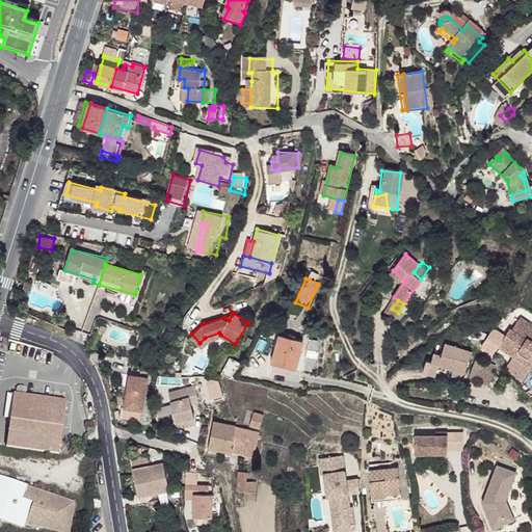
[(510,326),(499,345),(514,354),(517,350),(531,358),(531,329),(531,328),(531,322),(520,315),(512,328),(510,326)]
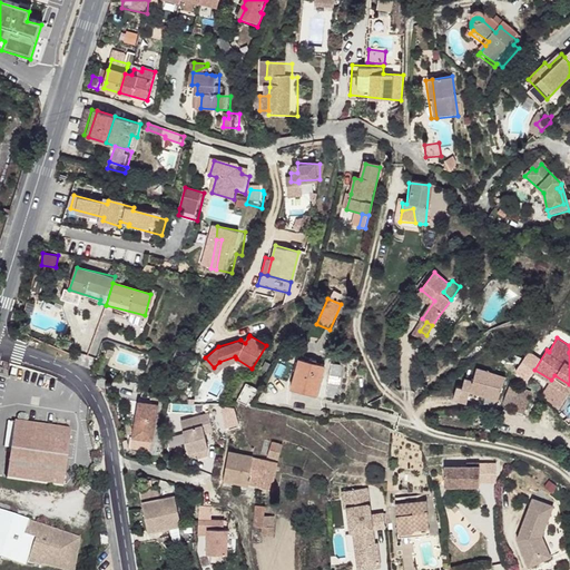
[(526,357),(519,351),(513,355),(520,362),(526,357)]
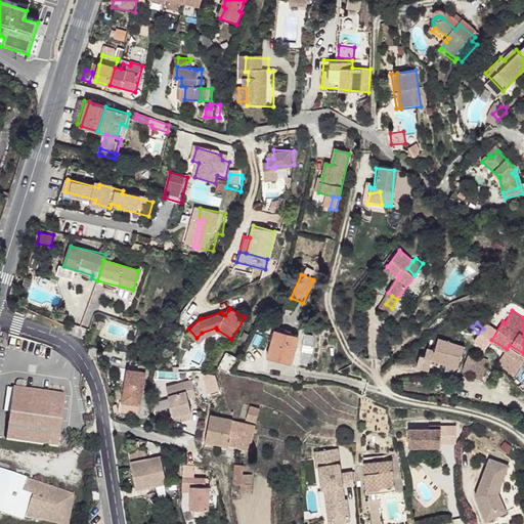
[(202,333),(197,338),(200,340),(207,334),(217,330),(216,328),(202,333)]
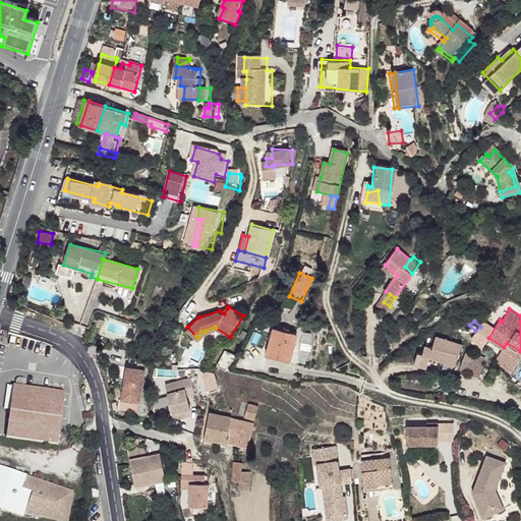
[(280,332),(273,330),(266,357),(288,362),(295,335),(287,334),(280,332)]
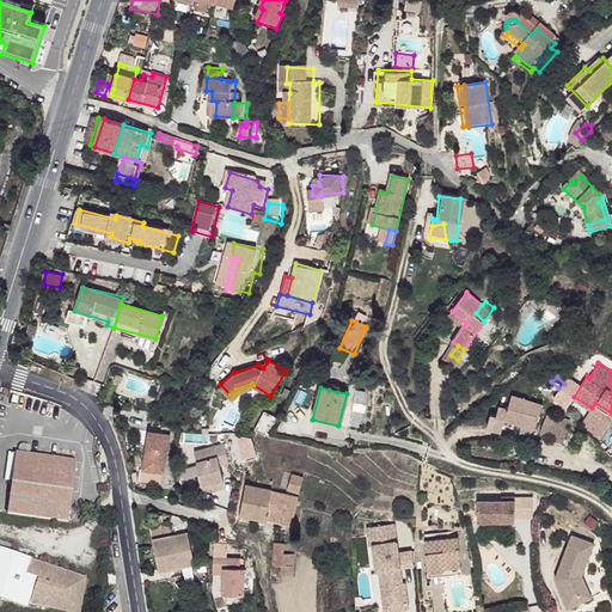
[(365,395),(353,392),(348,428),(360,430),(365,395)]
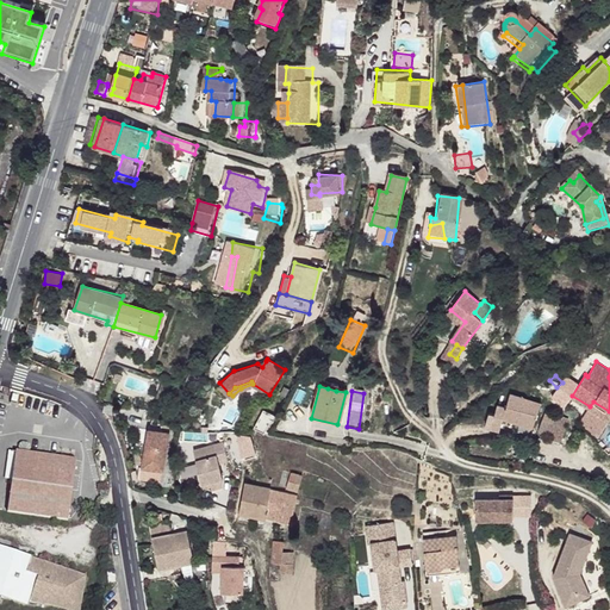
[(522,397),(508,393),(504,408),(495,405),(492,414),(487,412),(485,424),(498,428),(500,418),(533,427),(541,403),(529,399),(530,393),(523,392),(522,397)]
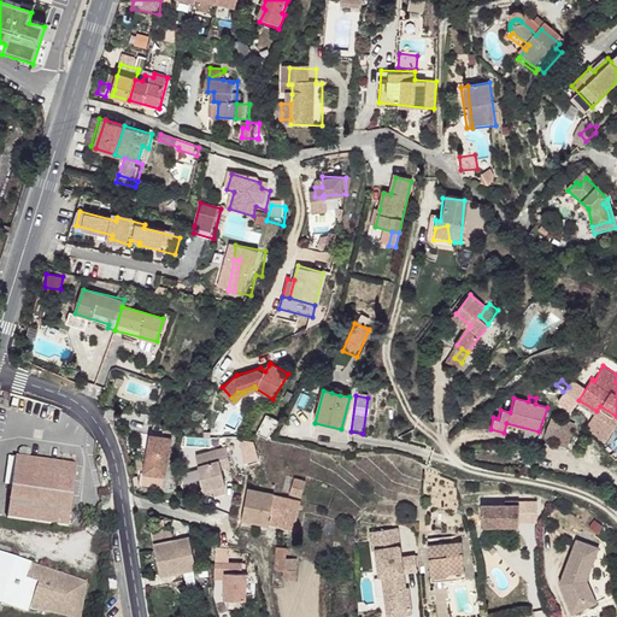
[(616,416),(600,406),(597,411),(615,422),(616,418),(616,416)]
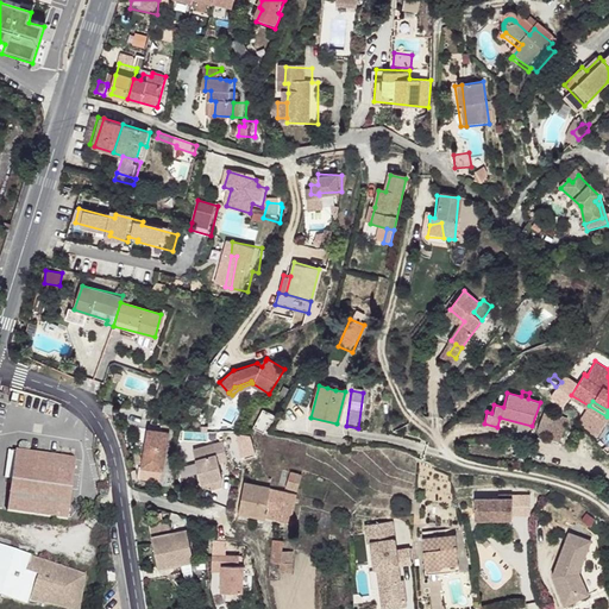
[(268,431),(274,415),(263,410),(256,426),(268,431)]
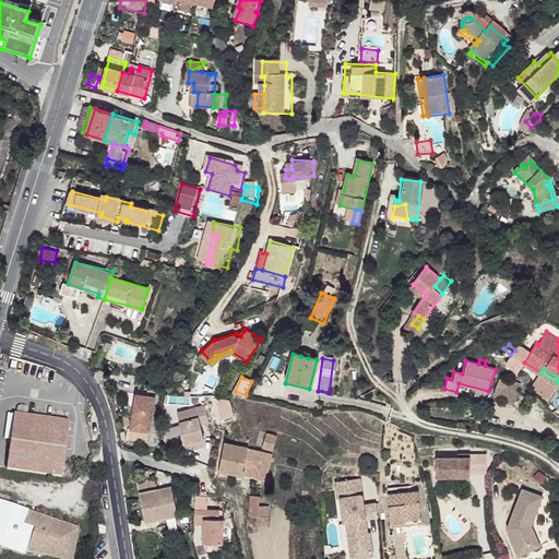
[(510,382),(499,379),(495,391),(504,394),(503,402),(513,405),(520,382),(511,379),(510,382)]
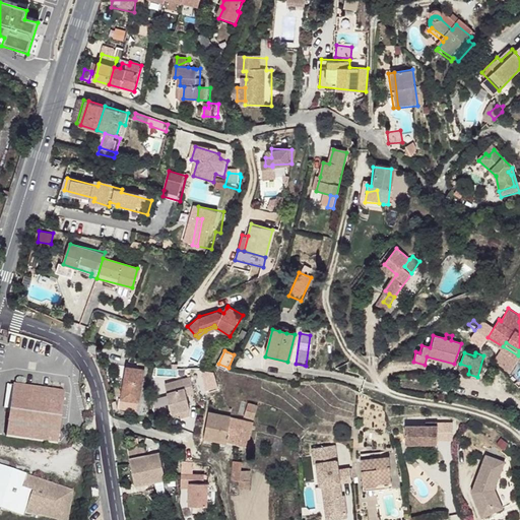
[(142,370),(125,367),(119,400),(137,402),(142,370)]
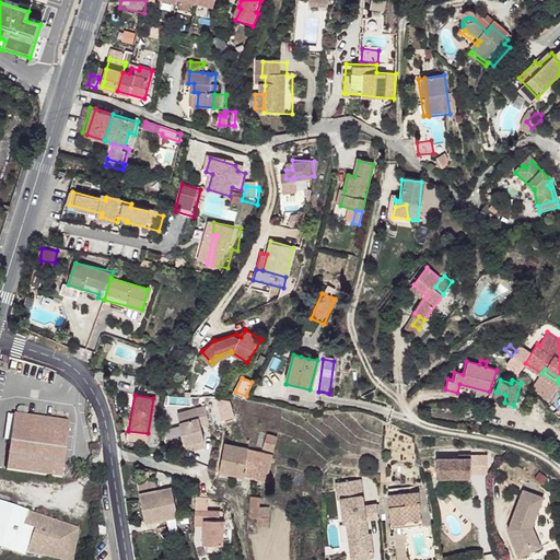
[(202,403),(174,410),(182,441),(190,440),(201,438),(198,423),(207,421),(202,403)]
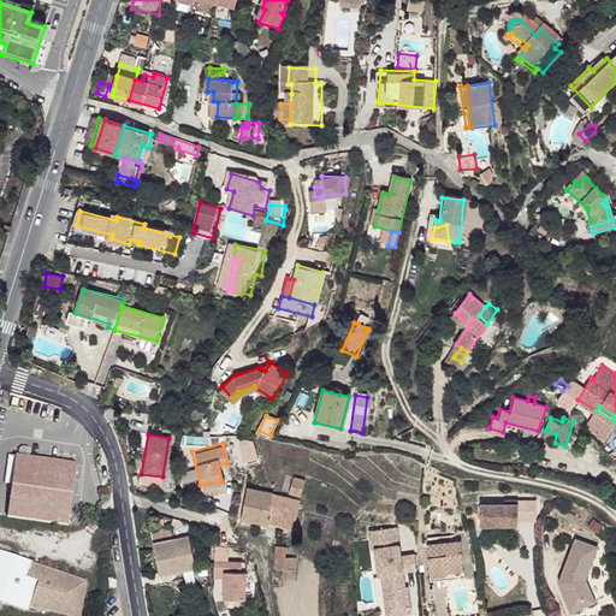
[(77,463),(16,455),(7,515),(69,523),(77,463)]
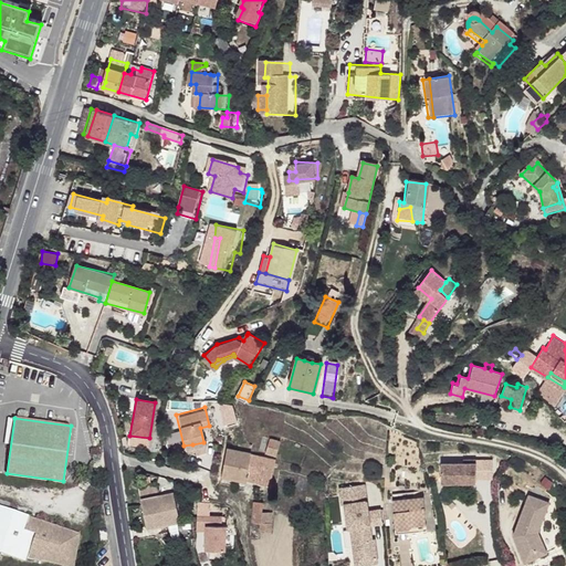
[(280,442),(270,439),(265,451),(276,454),(280,442)]
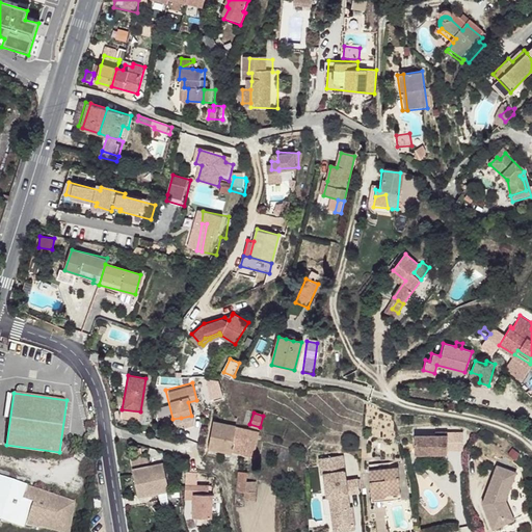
[(259,431),(211,421),(207,448),(254,457),(259,431)]
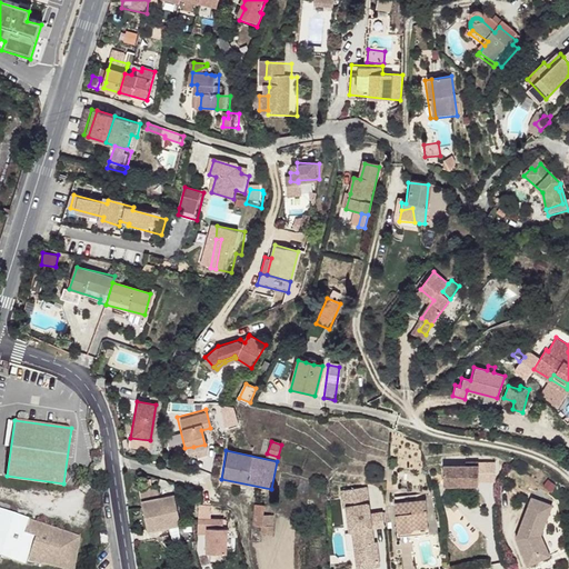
[(467,467),(443,467),(443,486),(467,486),(480,486),(479,463),(467,463),(467,467)]
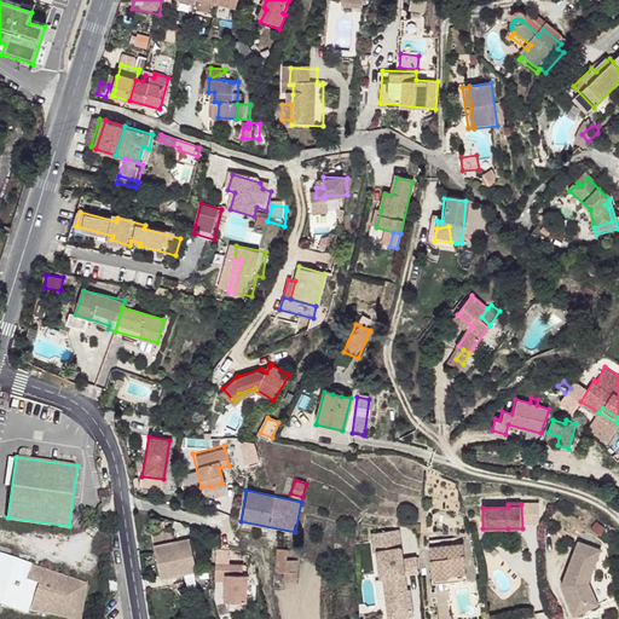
[(173,526),(150,532),(161,579),(197,572),(187,539),(177,542),(173,526)]
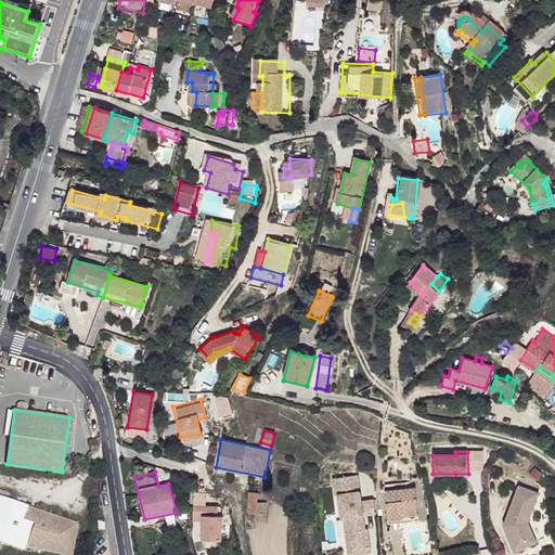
[(468,474),(455,474),(456,482),(468,482),(468,474)]
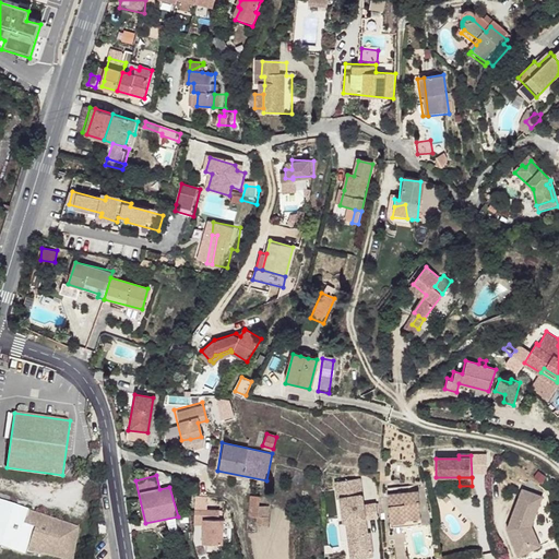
[(361,478),(339,479),(345,558),(372,556),(369,518),(378,518),(377,502),(364,503),(361,478)]
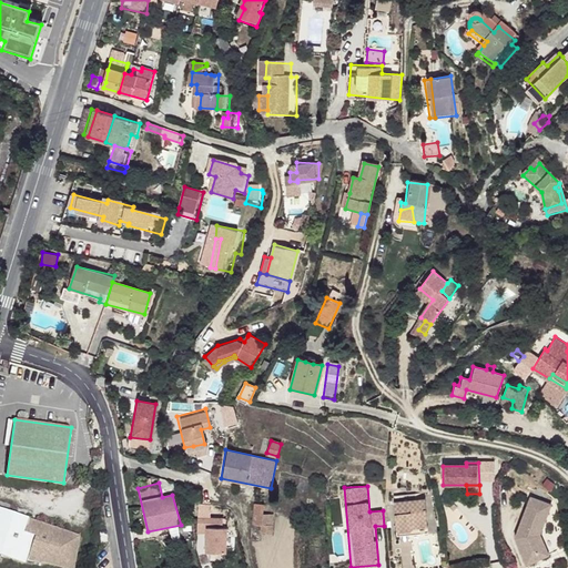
[(426,499),(394,500),(396,528),(421,527),(421,534),(428,533),(426,499)]
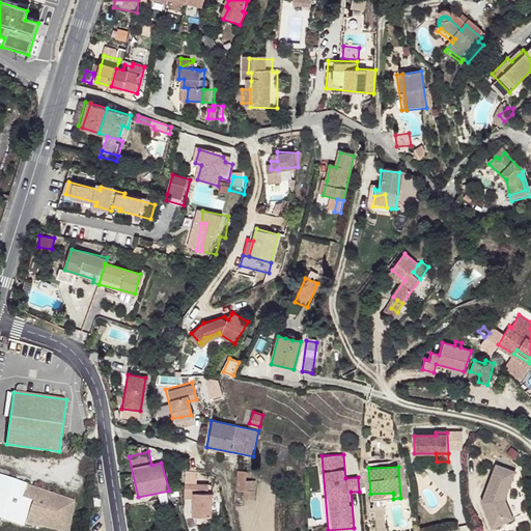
[(515,475),(497,469),(484,501),(485,504),(482,505),(493,530),(494,530),(513,522),(505,502),(515,475)]
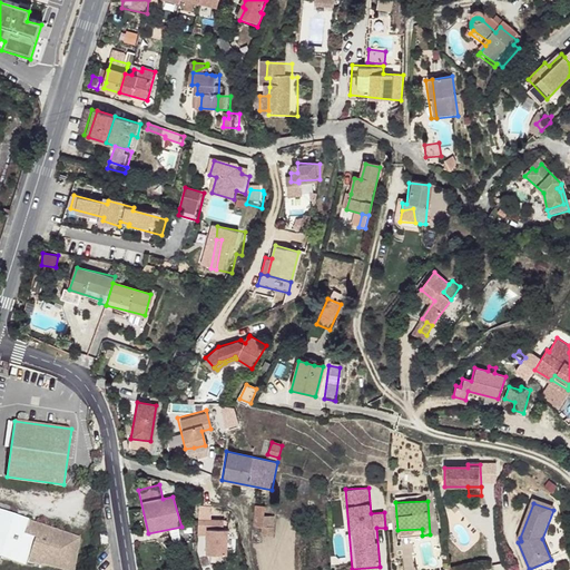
[(253,507),(254,517),(263,517),(264,507),(253,507)]
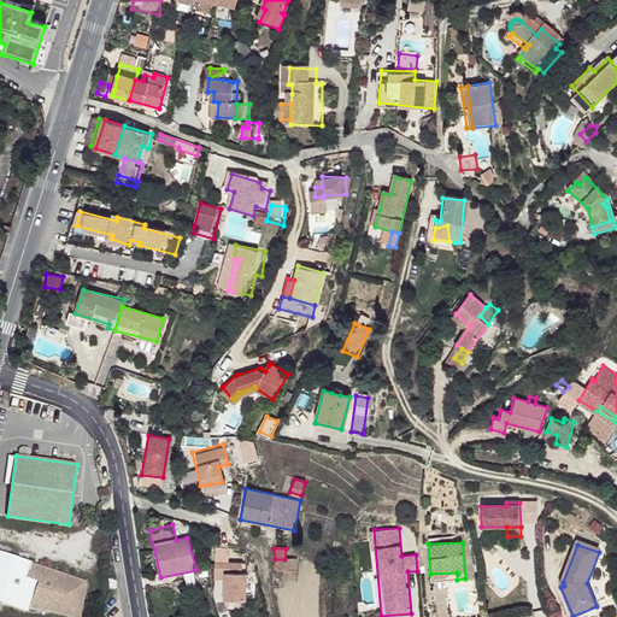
[(62,576),(0,553),(0,601),(30,611),(31,609),(47,613),(58,607),(63,610),(70,616),(81,616),(86,612),(88,588),(60,581),(62,576)]
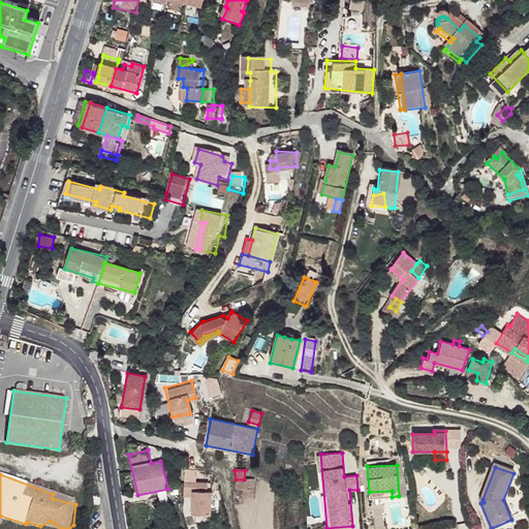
[(244,479),(236,479),(235,489),(243,489),(243,497),(254,497),(253,479),(244,479)]
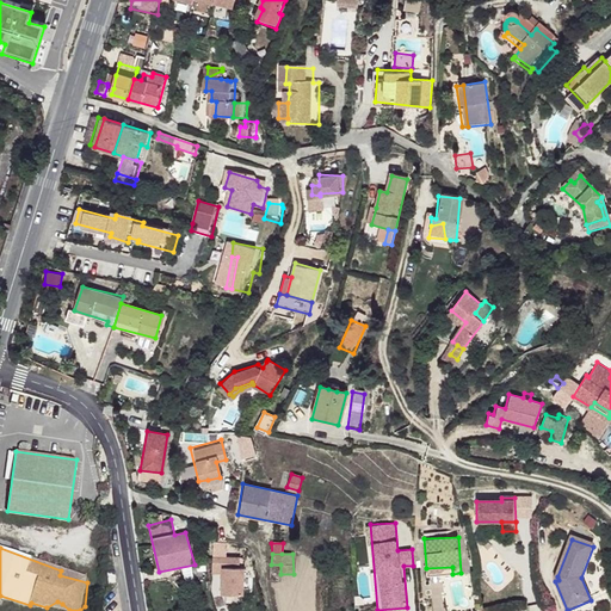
[(245,567),(239,567),(239,556),(211,555),(211,574),(220,574),(220,593),(245,593),(245,567)]
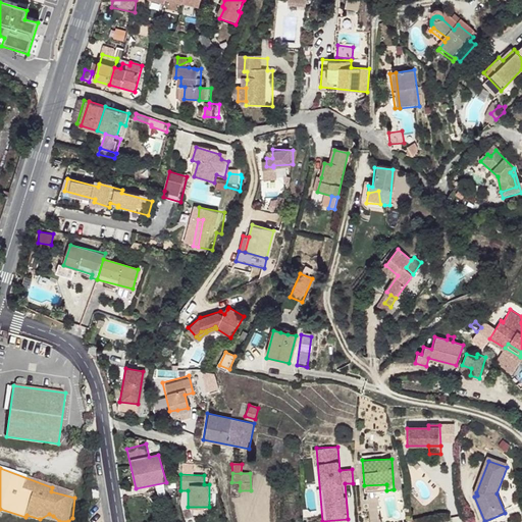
[(75,494),(52,487),(51,491),(74,498),(75,494)]
